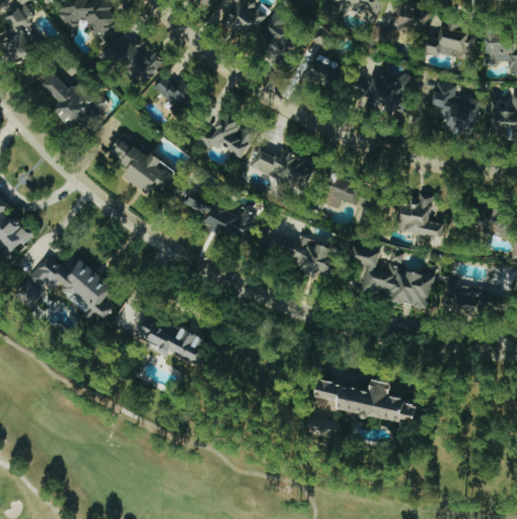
[(91,0),(87,2),(86,0),(68,0),(55,6),(64,25),(86,15),(99,41),(113,35),(109,27),(117,23),(106,0),(91,0)]
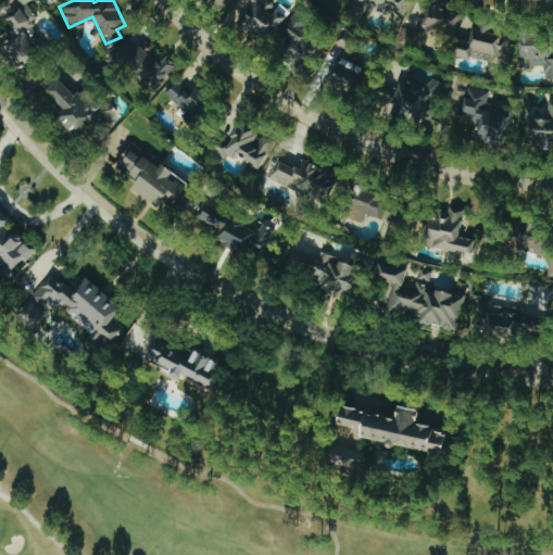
[(276,35),(283,12),(271,9),(272,2),(264,0),(242,0),(236,24),(276,35)]
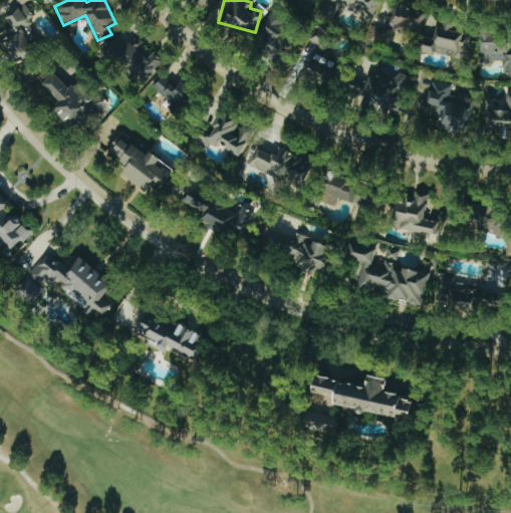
[(368,20),(375,0),(336,0),(332,11),(340,14),(341,10),(368,20)]
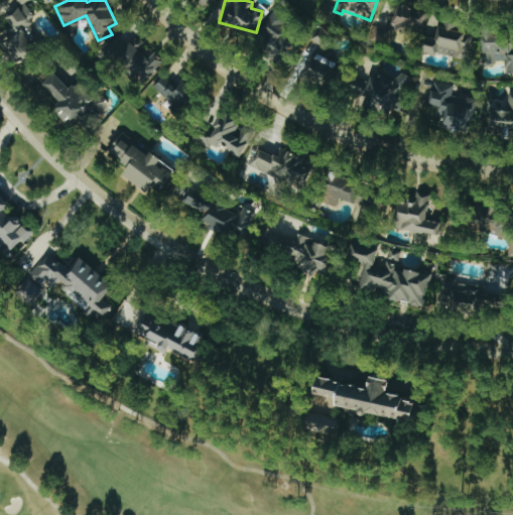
[(425,12),(397,1),(390,19),(387,17),(381,31),(391,34),(391,33),(401,37),(406,25),(418,30),(425,12)]
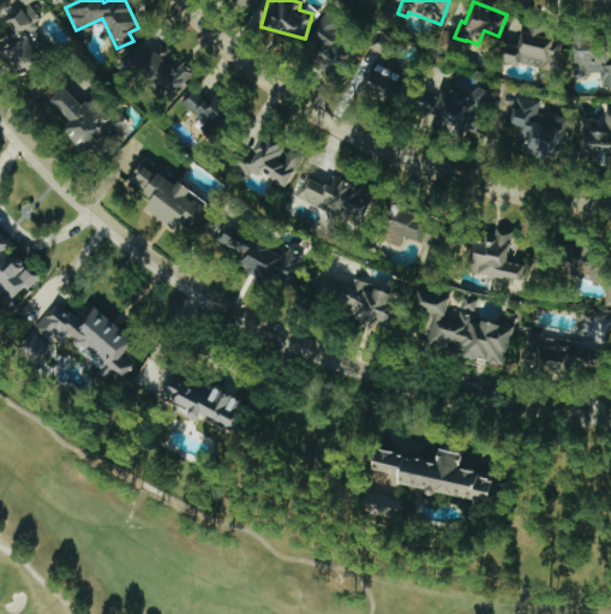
[(0,46),(16,75),(40,61),(31,48),(45,40),(25,6),(5,17),(12,30),(0,36),(0,46)]
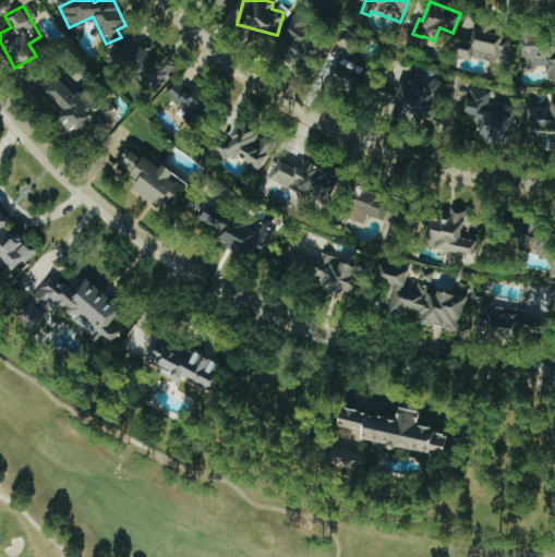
[(312,16),(289,10),(280,39),(288,41),(282,58),(308,65),(314,44),(304,40),(312,16)]
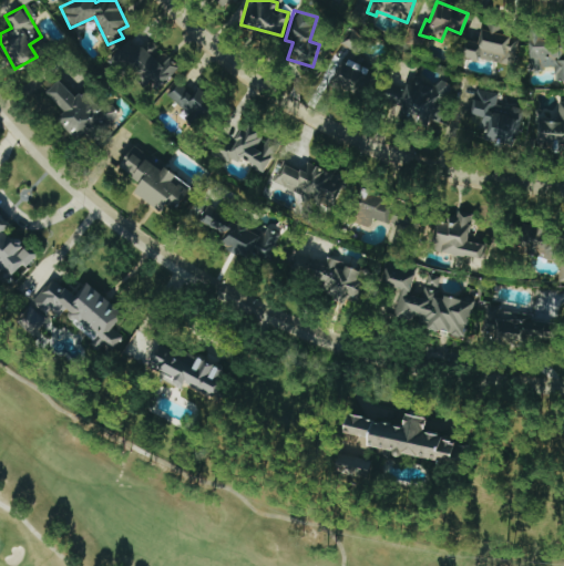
[(519,38),(500,33),(502,26),(482,20),(480,31),(467,28),(460,53),(511,67),(519,38)]
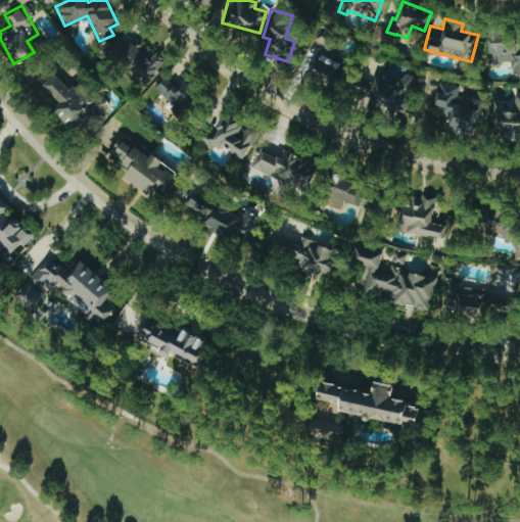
[(164,62),(127,28),(101,57),(105,60),(111,54),(144,84),(164,62)]
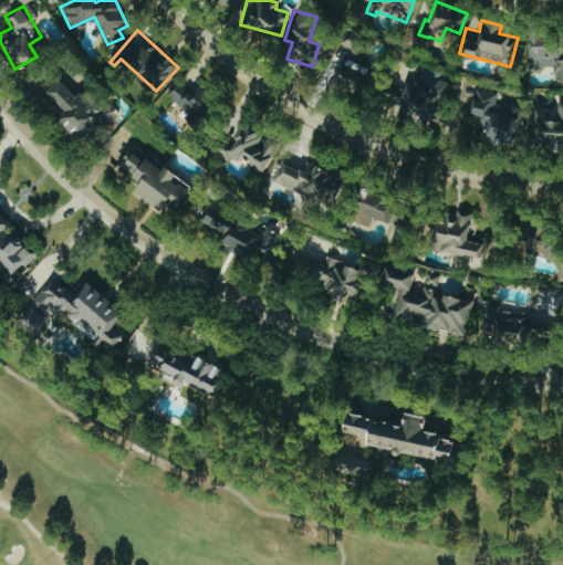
[(527,67),(553,67),(553,79),(562,79),(562,58),(562,38),(528,38),(527,67)]
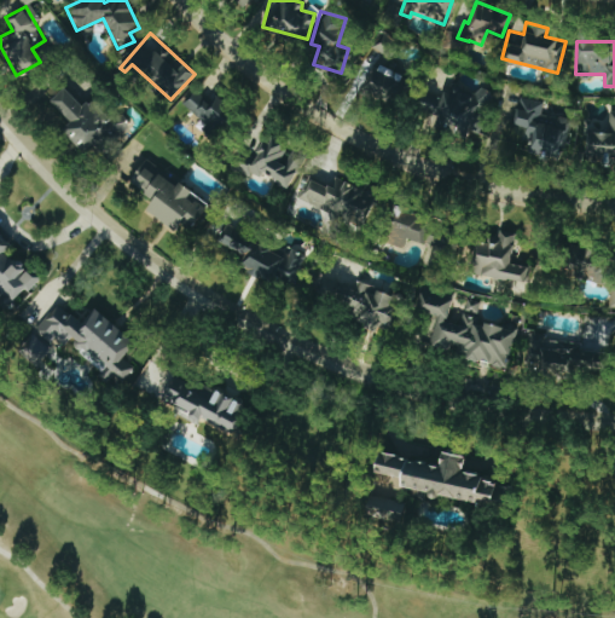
[(360,91),(395,105),(405,82),(370,68),(360,91)]
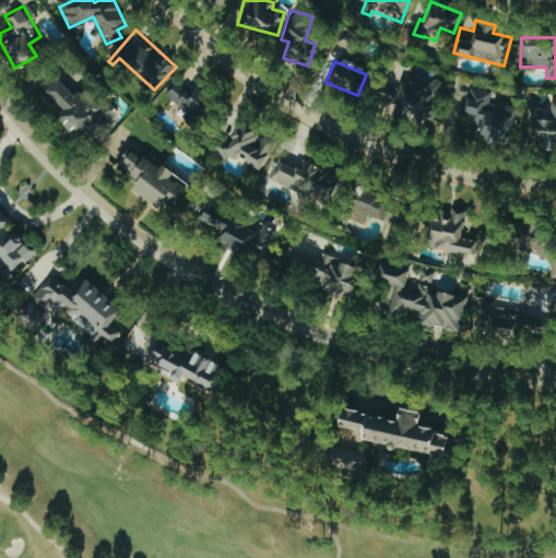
[(44,90),(63,110),(56,118),(71,133),(78,127),(89,137),(116,110),(104,97),(94,106),(79,90),(73,95),(57,78),(44,90)]
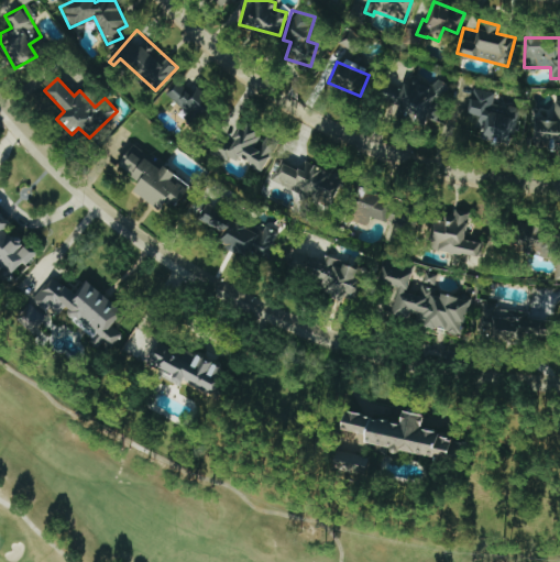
[(399,116),(418,114),(418,121),(437,120),(435,95),(446,94),(445,80),(402,83),(403,85),(379,87),(380,100),(398,99),(399,116)]
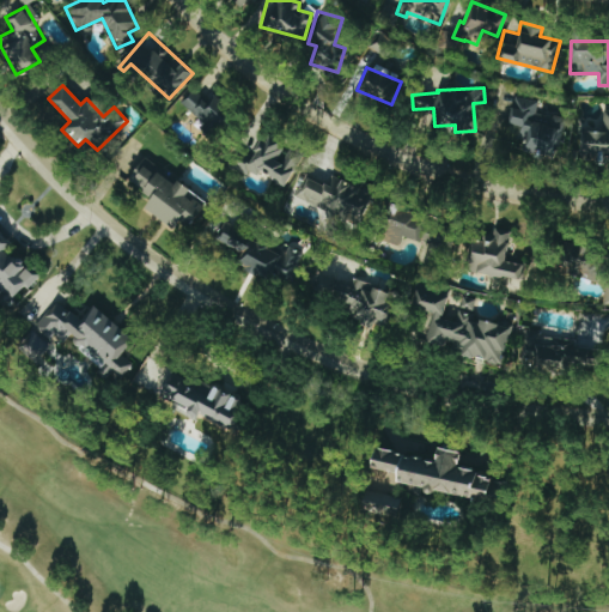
[(233,116),(211,92),(203,98),(194,89),(181,101),(213,135),(233,116)]
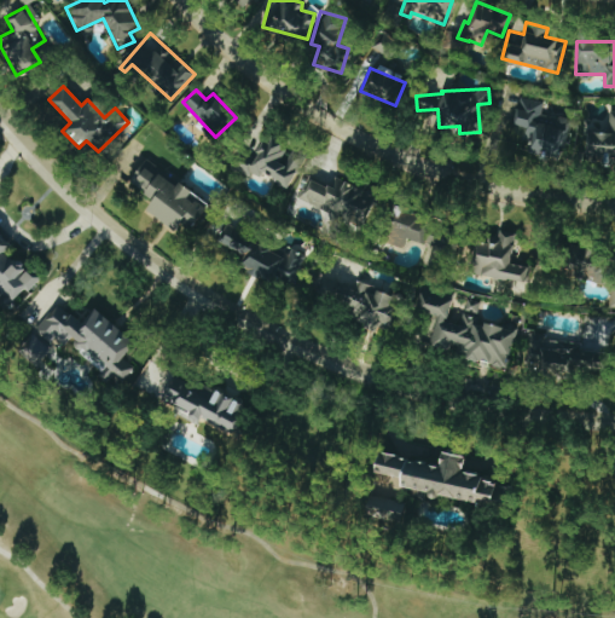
[(541,100),(517,96),(510,137),(526,139),(523,151),(560,157),(564,128),(550,126),(552,116),(539,114),(541,100)]
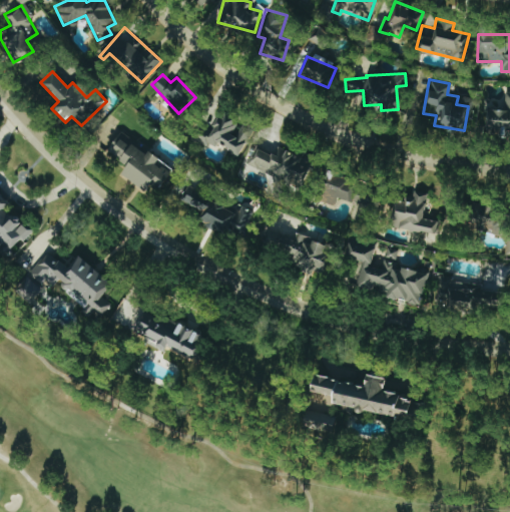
[(483,103),(485,135),(509,133),(509,89),(503,90),(503,102),(483,103)]
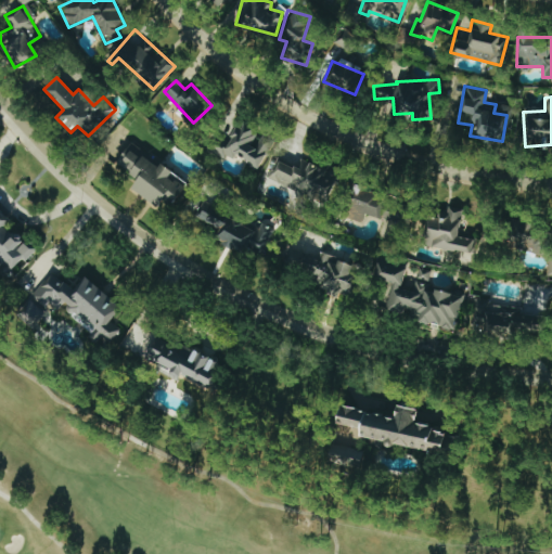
[(234,154),(256,167),(272,141),(238,120),(223,145),(217,141),(212,150),(230,160),(234,154)]
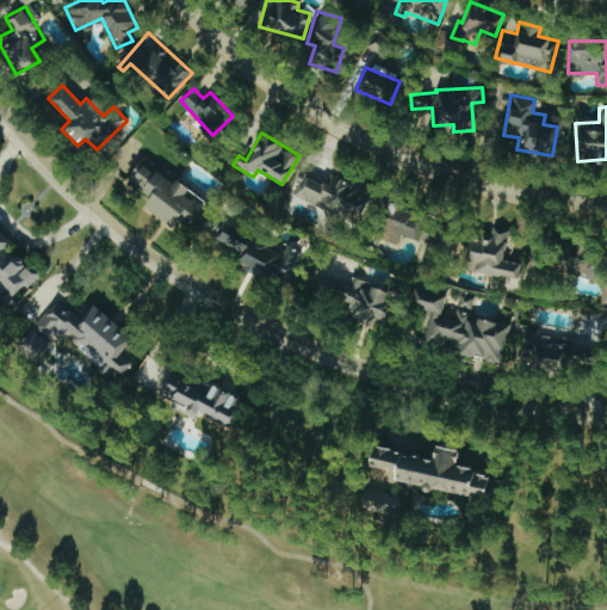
[(177,179),(173,183),(141,158),(125,178),(149,198),(144,205),(172,228),(179,219),(187,226),(205,203),(177,179)]
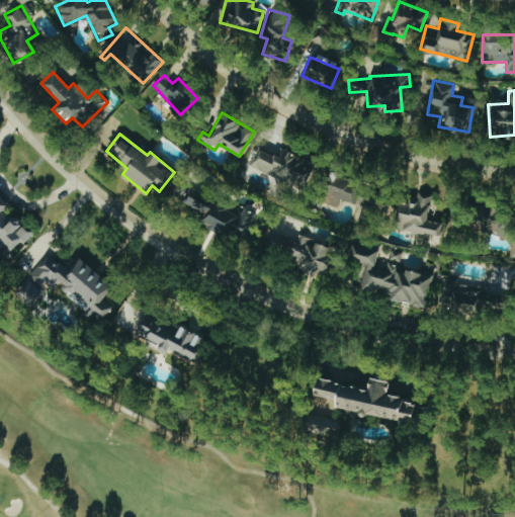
[(304,188),(314,161),(277,147),(274,155),(255,148),(248,166),(304,188)]
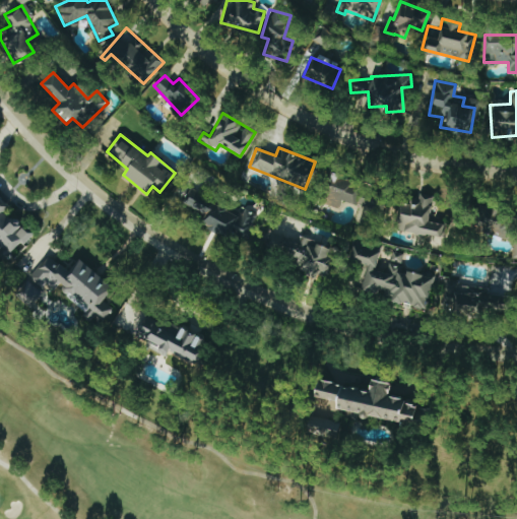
[(333,173),(321,201),(337,208),(341,199),(364,209),(372,191),(333,173)]
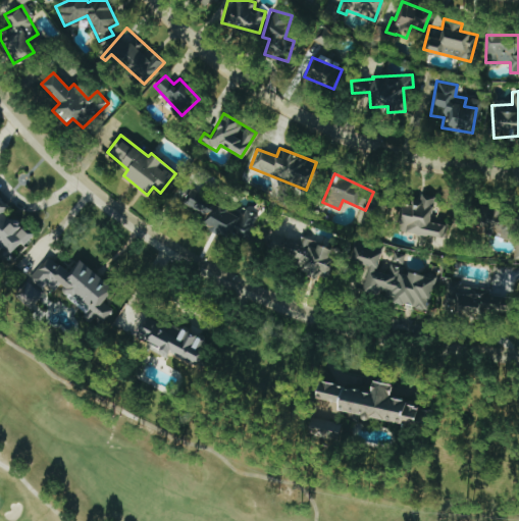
[(232,212),(187,188),(176,207),(243,242),(257,213),(238,202),(232,212)]
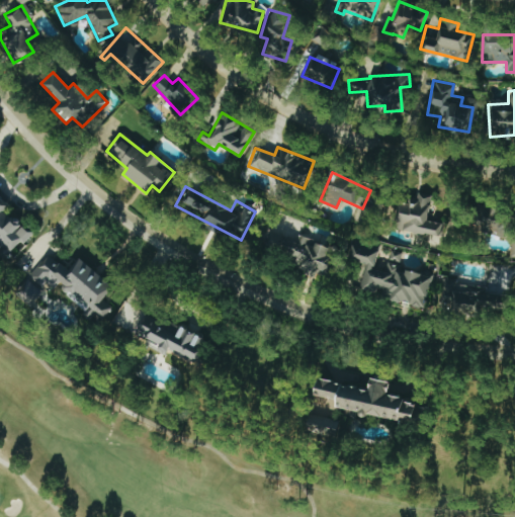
[(441,235),(442,222),(426,221),(427,208),(432,208),(432,196),(417,195),(416,203),(401,202),(398,231),(441,235)]
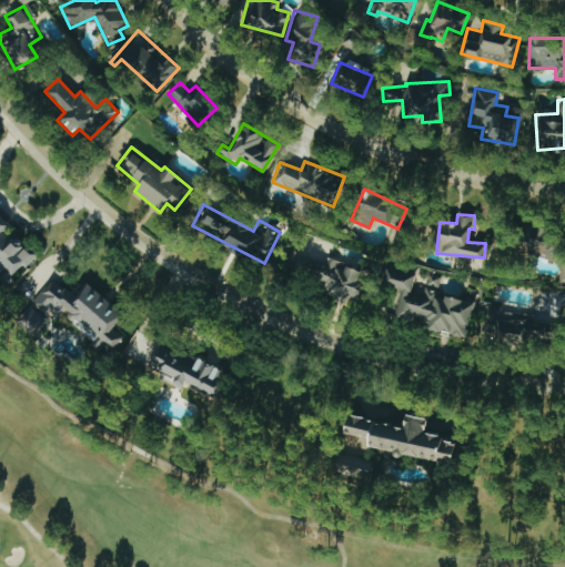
[(0,280),(1,281),(33,257),(23,243),(17,247),(2,229),(8,225),(0,215),(0,280)]
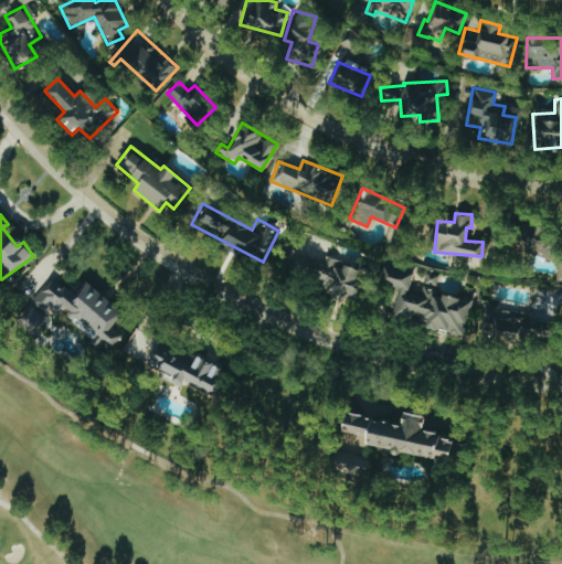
[(548,226),(527,224),(525,255),(559,257),(560,238),(547,237),(548,226)]
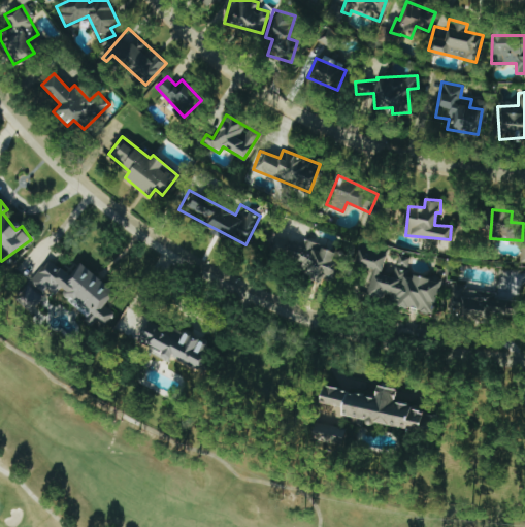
[(340,250),(302,241),(302,245),(289,242),(285,259),(304,264),(302,273),(333,282),(340,250)]
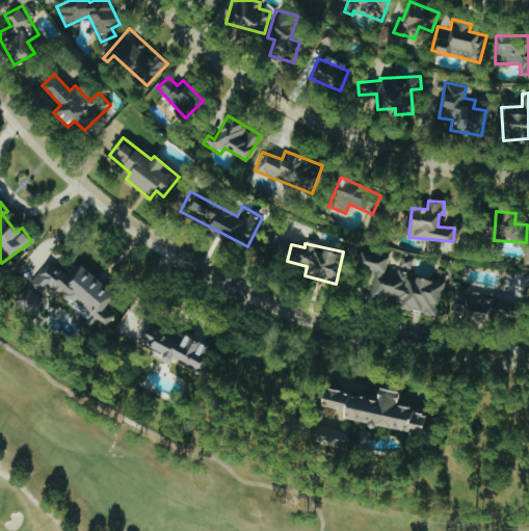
[(443,283),(408,274),(412,259),(400,257),(398,268),(386,265),(388,253),(362,246),(358,265),(375,270),(370,293),(401,300),(399,308),(434,316),(443,283)]
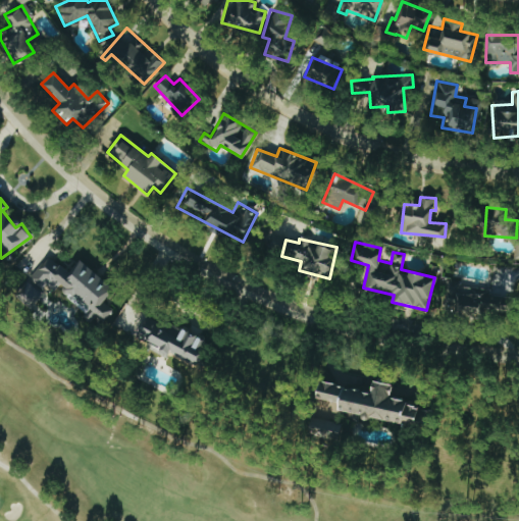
[(34,311),(55,284),(87,310),(85,313),(99,324),(111,309),(102,302),(113,287),(79,260),(69,272),(47,255),(28,279),(27,279),(13,296),(34,311)]
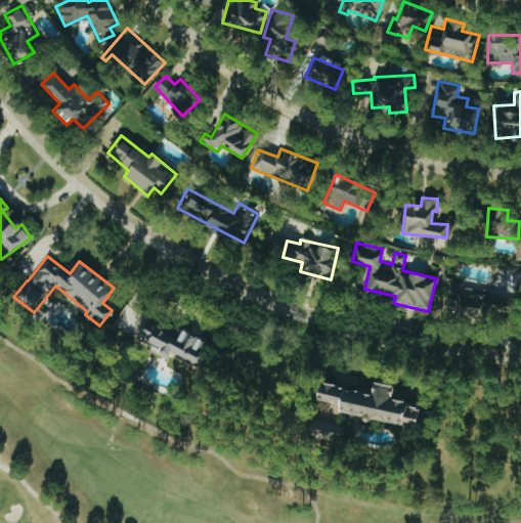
[(519,265),(494,265),(495,290),(519,290),(519,265)]
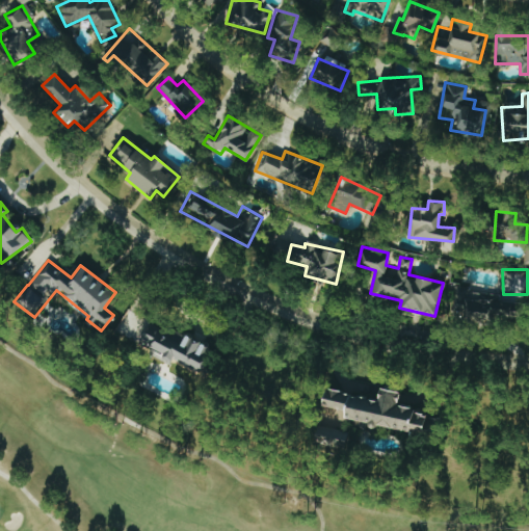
[(497,292),(452,288),(450,308),(460,309),(460,315),(512,320),(514,301),(497,299),(497,292)]
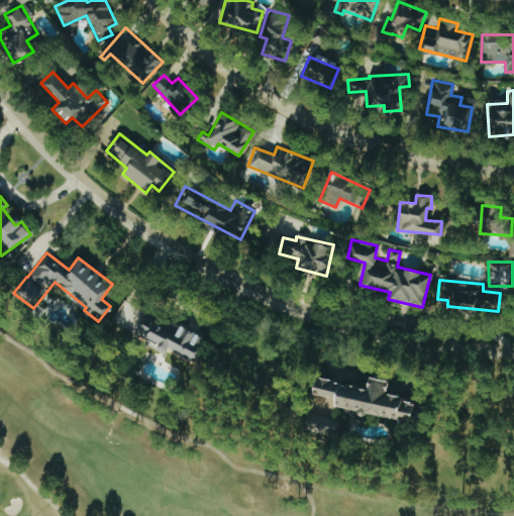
[(200,333),(121,301),(113,319),(125,324),(129,316),(136,319),(131,331),(168,346),(195,358),(200,347),(195,345),(200,333)]
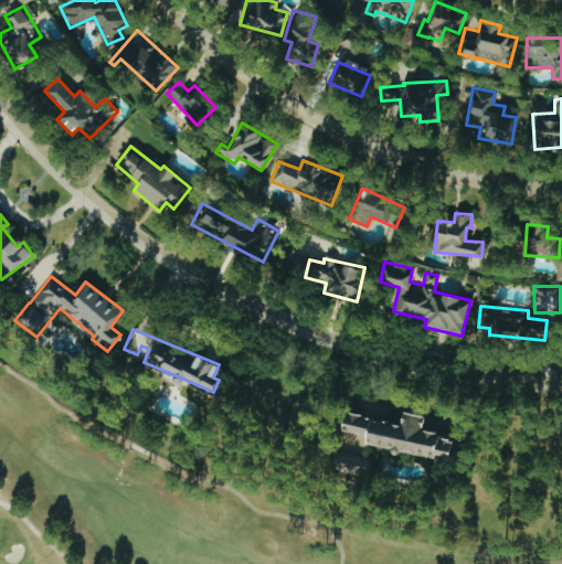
[(402,424),(346,414),(342,431),(367,436),(366,444),(392,449),(392,450),(449,460),(454,437),(421,432),(423,421),(403,417),(402,424)]
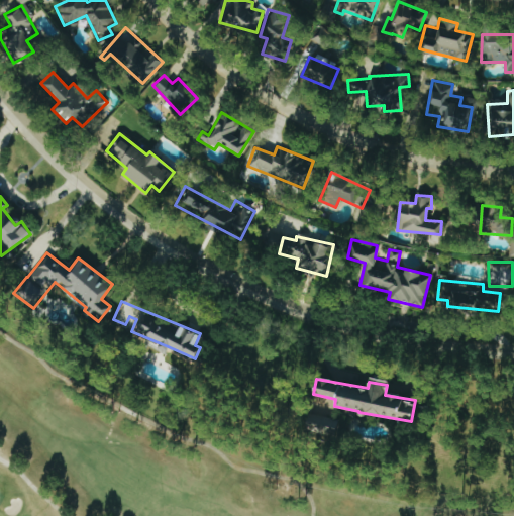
[(335,418),(310,418),(309,427),(335,428),(335,418)]
